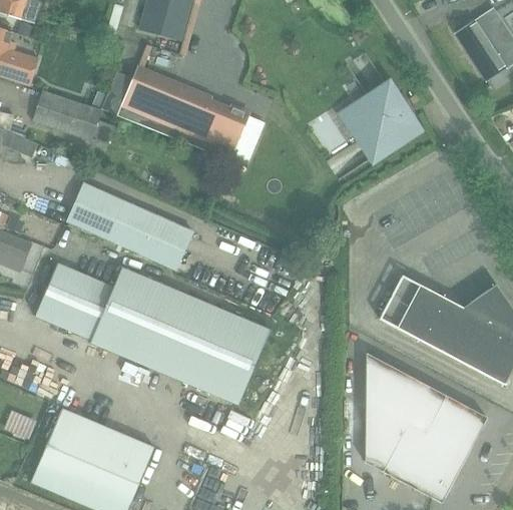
[(0,0),(0,11),(19,17),(35,22),(42,1),(38,0),(0,0)]
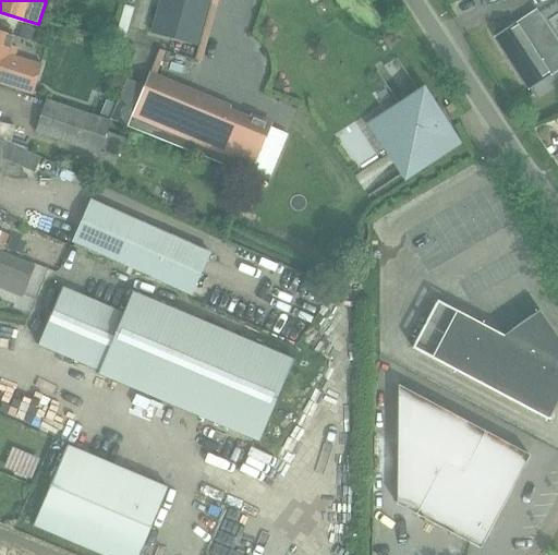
[(196,43),(207,0),(160,0),(153,31),(196,43)]
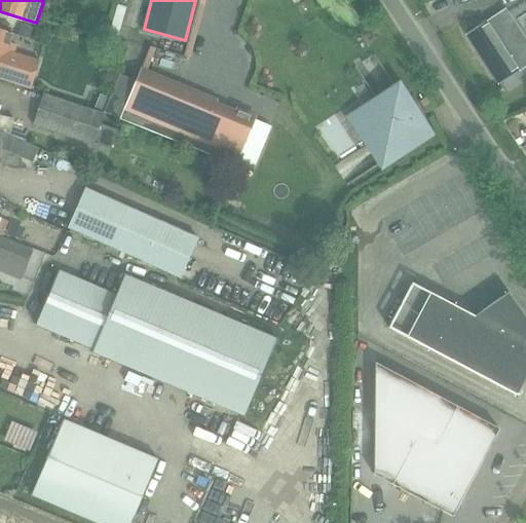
[(486,20),(466,33),(498,82),(519,69),(518,68),(525,63),(525,38),(505,8),(487,21),(486,20)]
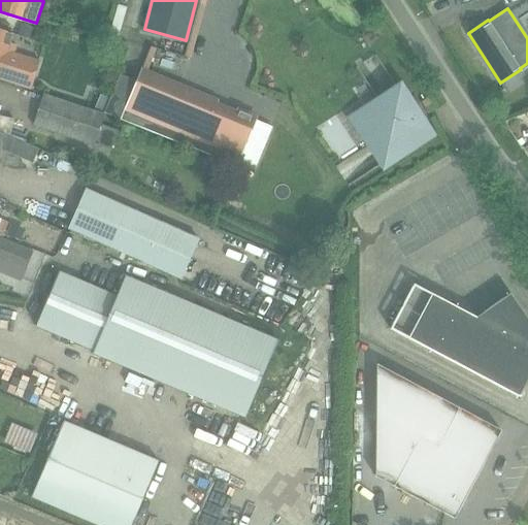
[(0,64),(1,65),(0,67),(0,76),(19,81),(28,85),(36,55),(13,48),(15,41),(9,39),(11,30),(0,26),(0,64)]
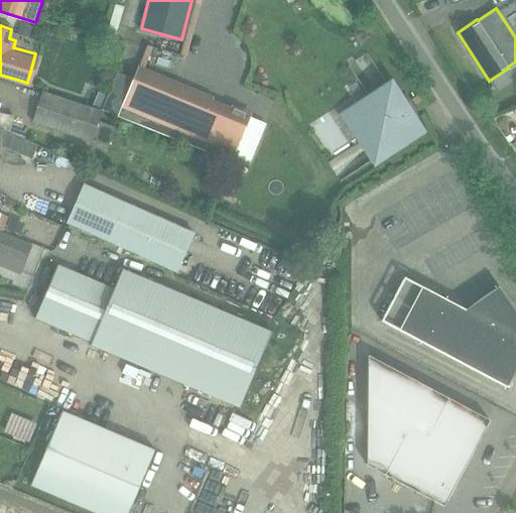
[(250,116),(137,68),(118,115),(232,160),(250,116)]
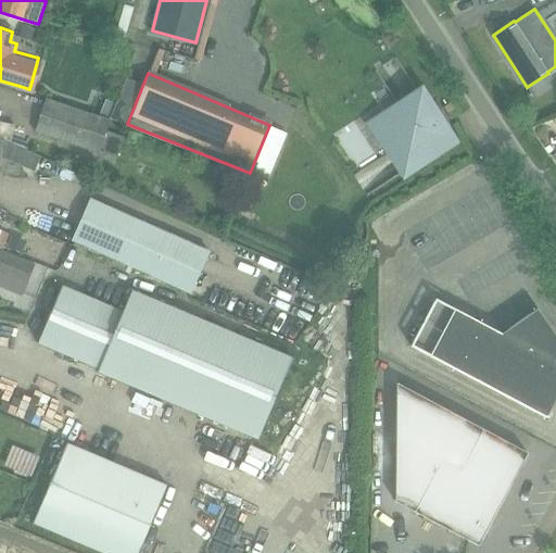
[(109,118),(47,93),(34,126),(97,150),(97,149),(115,155),(123,136),(105,128),(109,118)]
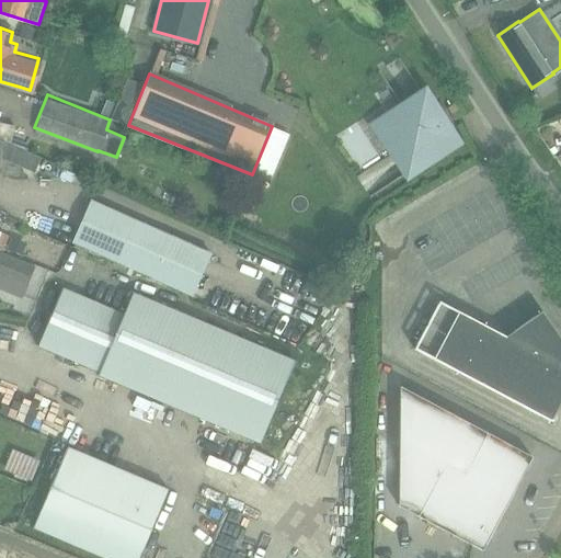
[(402,111),(381,125),(395,146),(393,148),(395,150),(396,151),(408,170),(409,171),(437,151),(439,150),(434,143),(443,138),(437,129),(445,125),(444,124),(424,94),(423,94),(404,106),(403,107),(401,110),(402,111)]
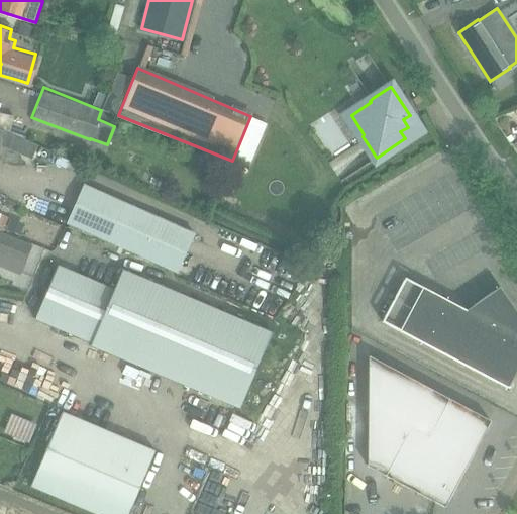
[(0,127),(3,128),(10,130),(13,115),(0,111),(0,127)]
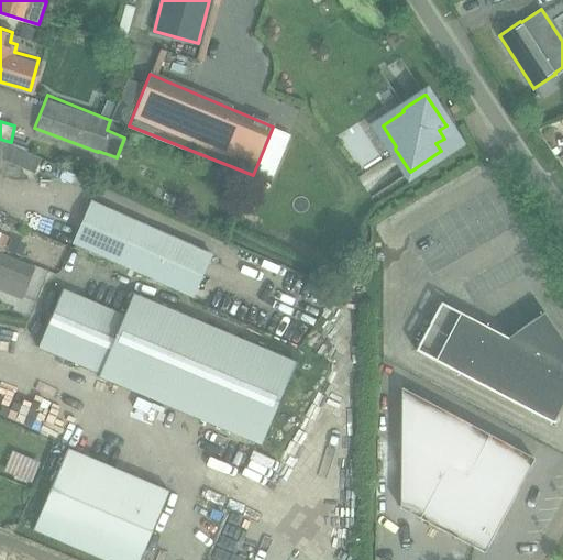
[(0,211),(6,215),(12,201),(0,195),(0,211)]
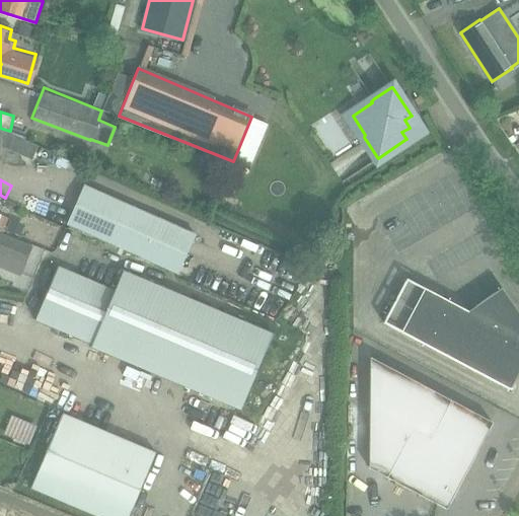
[(84,185),(67,223),(178,273),(196,234),(84,185)]
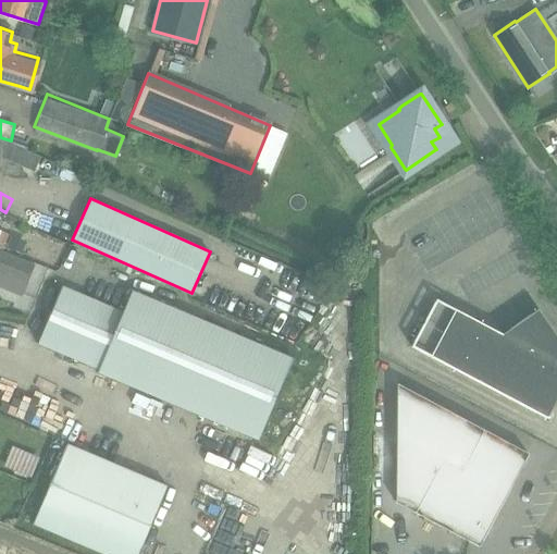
[(8,255),(1,272),(20,280),(22,273),(28,275),(33,265),(8,255)]
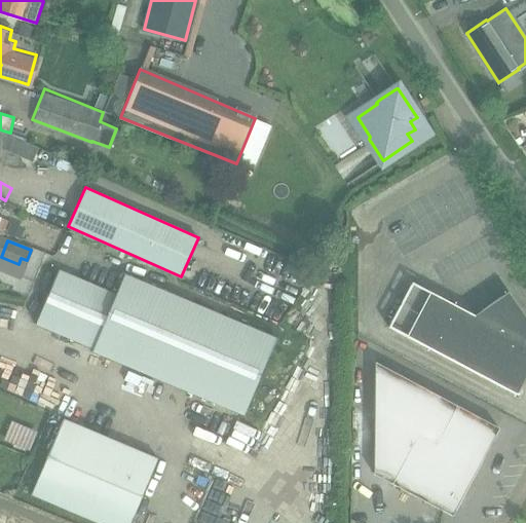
[(94,347),(116,293),(59,269),(36,323),(94,347)]
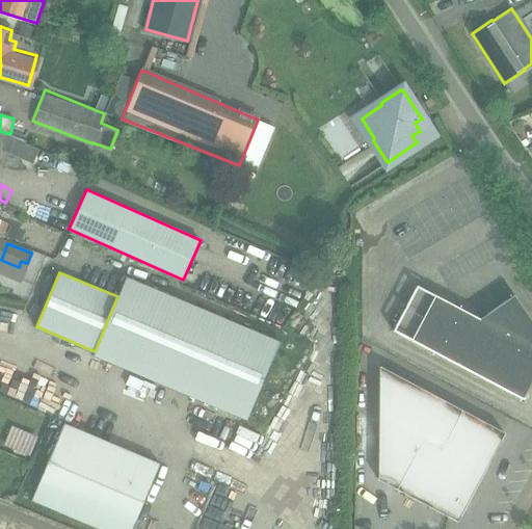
[(127,276),(126,276),(117,296),(95,351),(94,353),(246,418),(278,342),(278,341),(127,276)]
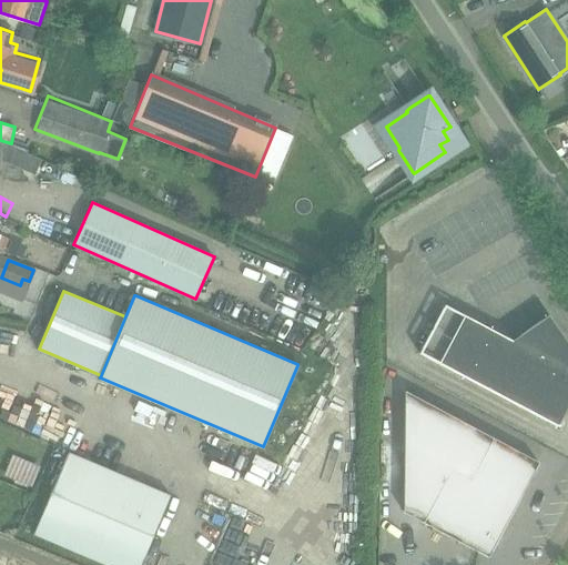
[(559,423),(567,405),(567,341),(549,314),(513,340),(445,304),(419,352),(559,425),(560,423),(559,423)]
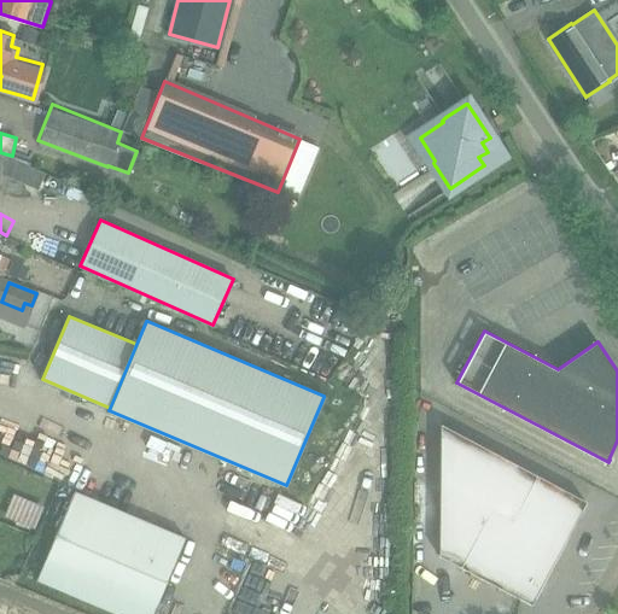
[(439,555),(516,596),(518,591),(522,594),(525,594),(528,592),(531,591),(534,590),(536,586),(540,589),(587,501),(441,424),(439,555)]
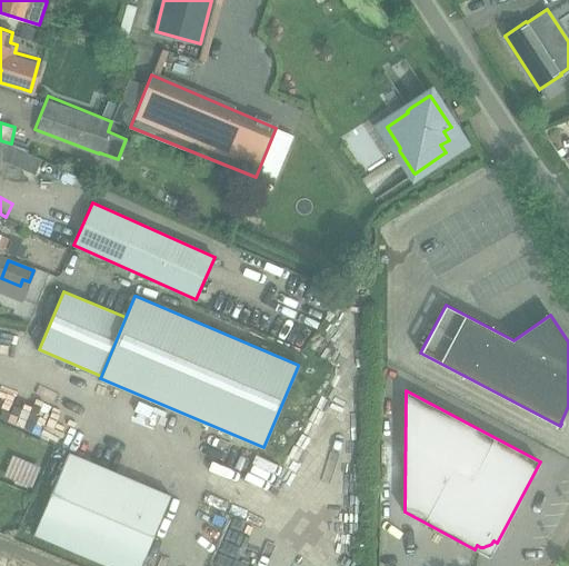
[(69,450),(33,533),(110,565),(140,565),(171,494),(69,450)]
